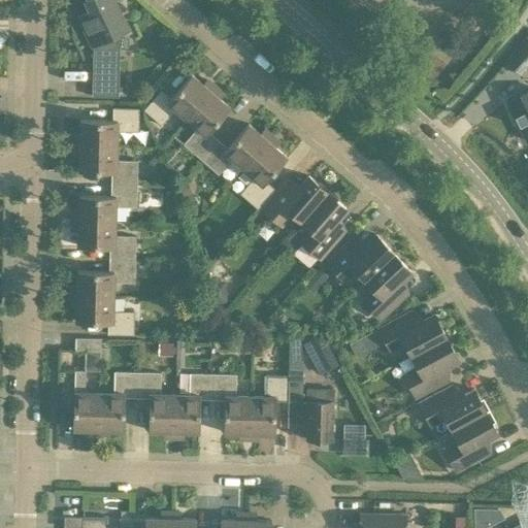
[(118,95),(120,33),(128,29),(113,0),(85,0),(92,14),(79,20),(93,47),(92,95),(118,95)]
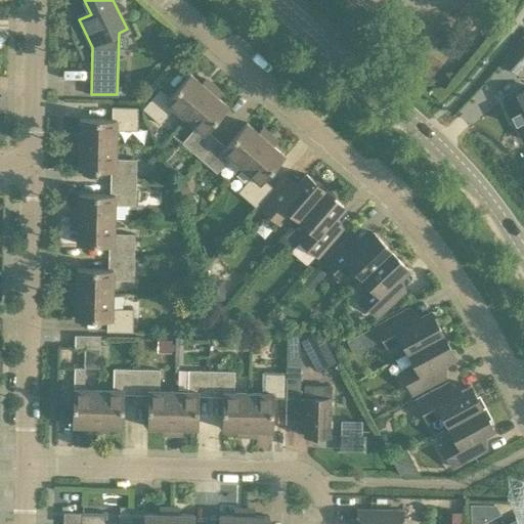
[(523,60),(513,51),(503,62),(504,63),(515,74),(523,63),(523,60)]
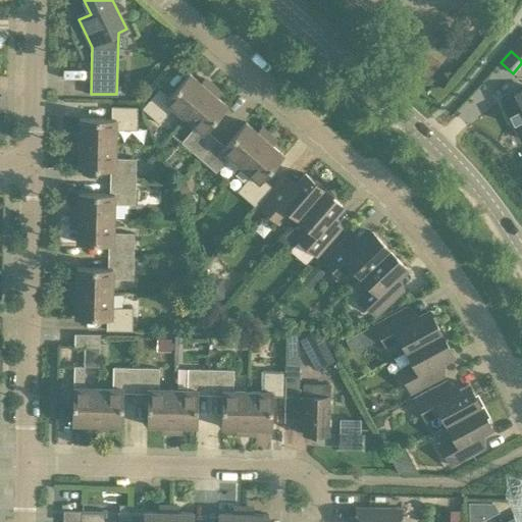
[(184,117),(211,86),(203,79),(200,83),(189,72),(167,98),(159,91),(144,108),(160,121),(172,108),(184,117)]
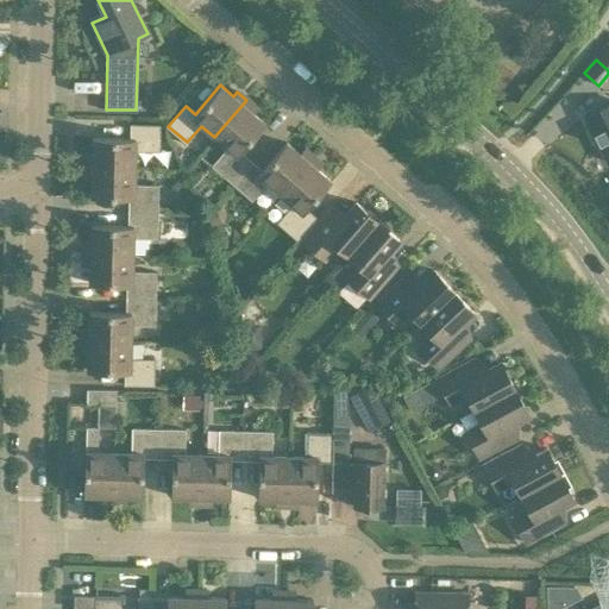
[(256,108),(246,100),(214,137),(226,149),(213,164),(233,182),(250,162),(240,154),(265,124),(252,113),(256,108)]
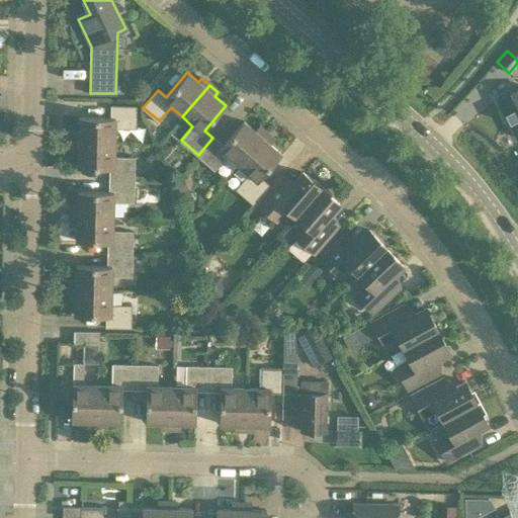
[(517,87),(497,98),(517,138),(517,137),(517,87)]
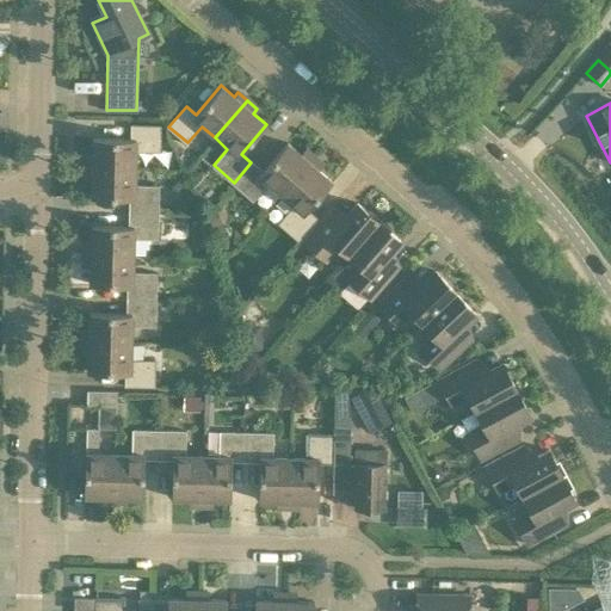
[(158,152),(159,127),(136,127),(136,140),(92,139),(92,155),(85,155),(85,168),(135,170),(135,150),(158,152)]
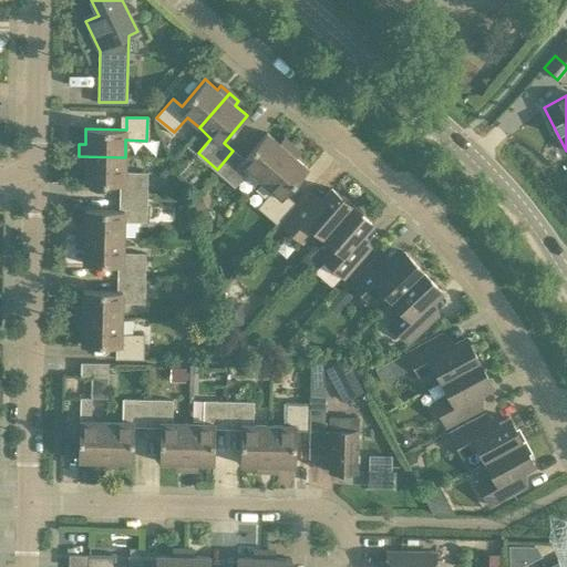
[(243,160),(233,151),(217,169),(236,185),(248,171),(260,182),(291,145),(282,138),(278,143),(266,133),(243,160)]
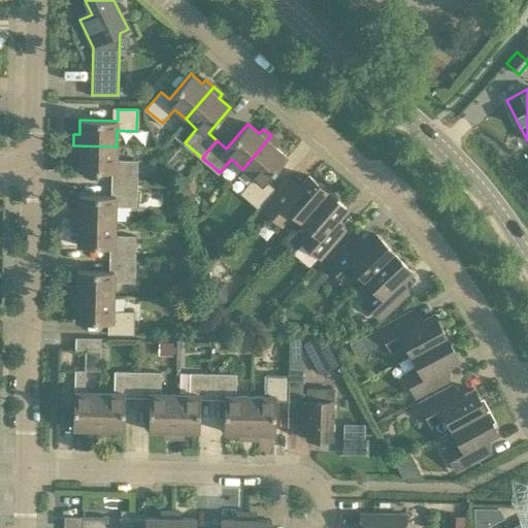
[(279,142),(271,135),(242,169),(254,178),(241,192),(258,206),(272,189),(265,183),(287,157),(275,147),(279,142)]
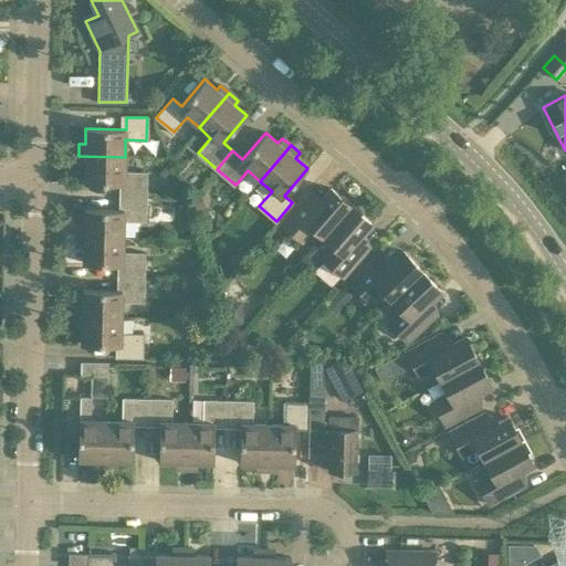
[(125,157),(79,156),(79,167),(84,167),(84,182),(124,184),(124,197),(145,197),(145,173),(125,173),(125,157)]
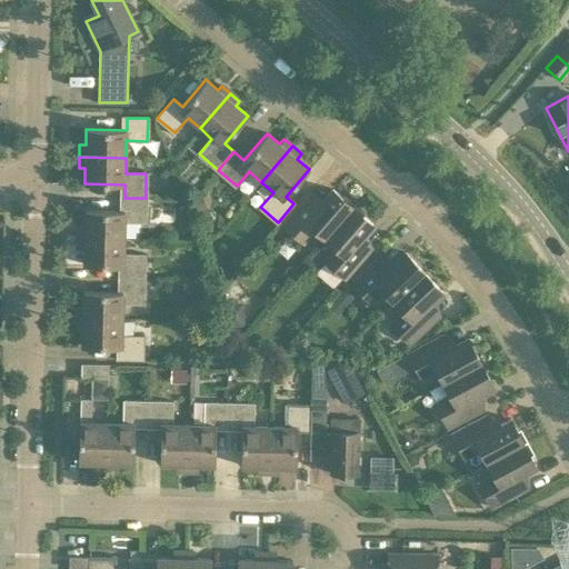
[(315,230),(322,238),(351,206),(331,189),(323,198),(309,195),(282,225),(303,243),(315,230)]
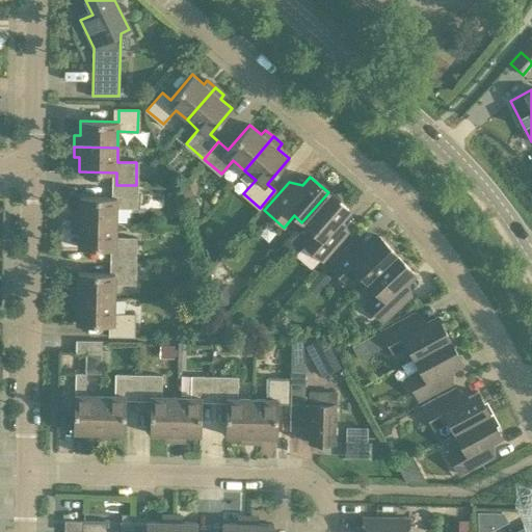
[(188,184),(180,188),(184,198),(192,194),(188,184)]
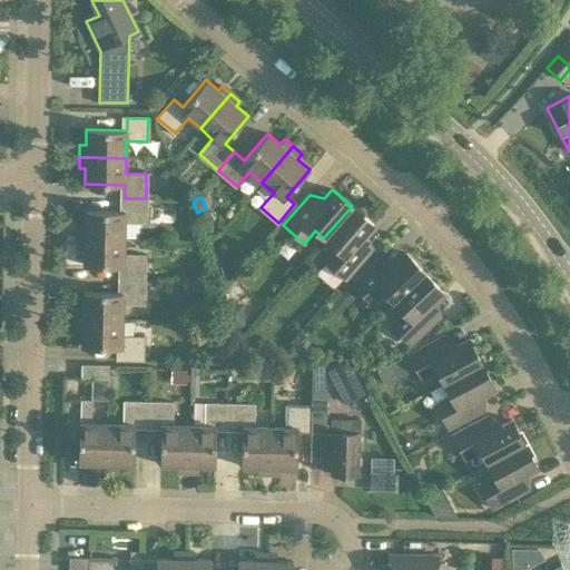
[(77,226),(77,238),(124,239),(125,222),(145,223),(146,198),(125,198),(125,212),(84,210),(84,227),(77,226)]
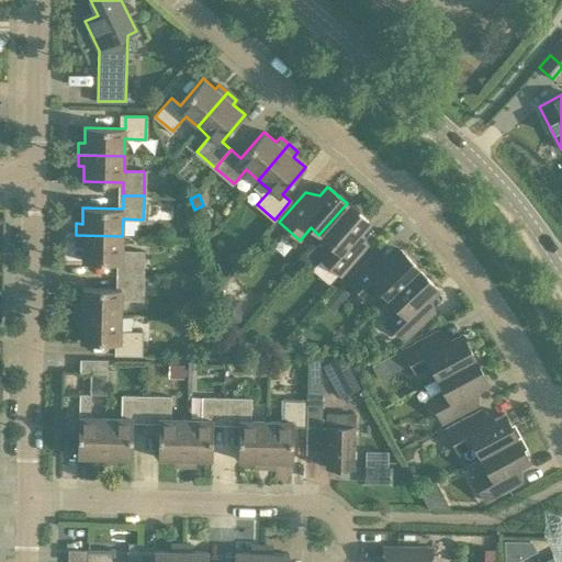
[(369,223),(347,203),(318,235),(330,245),(319,258),(340,276),(366,246),(360,232),(369,223)]
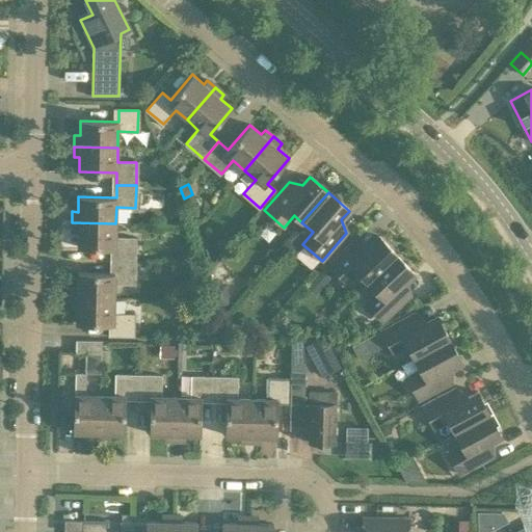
[(115,249),(115,261),(134,262),(134,238),(115,238),(115,223),(72,222),(72,233),(78,233),(77,248),(115,249)]
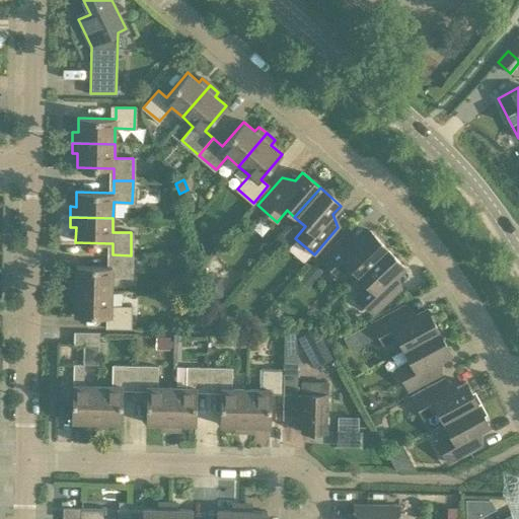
[(350,266),(357,274),(384,247),(368,230),(361,237),(347,233),(320,257),(339,277),(350,266)]
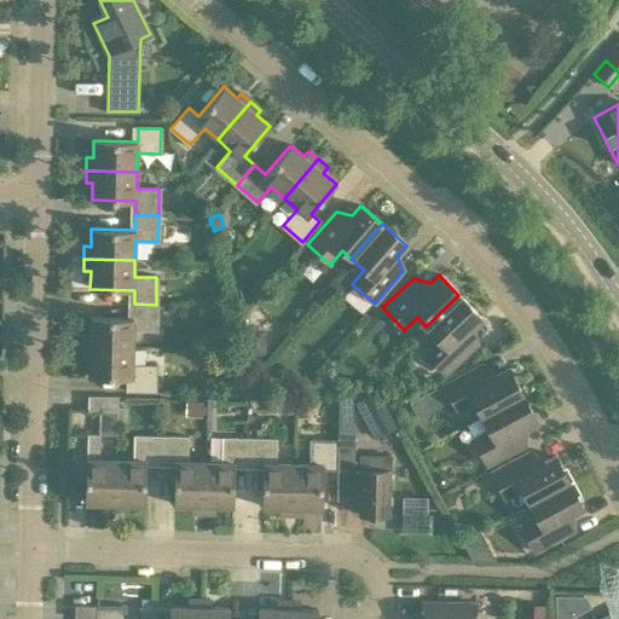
[(458,295),(426,327),(438,340),(424,352),(445,375),(476,345),(473,328),(482,319),(458,295)]
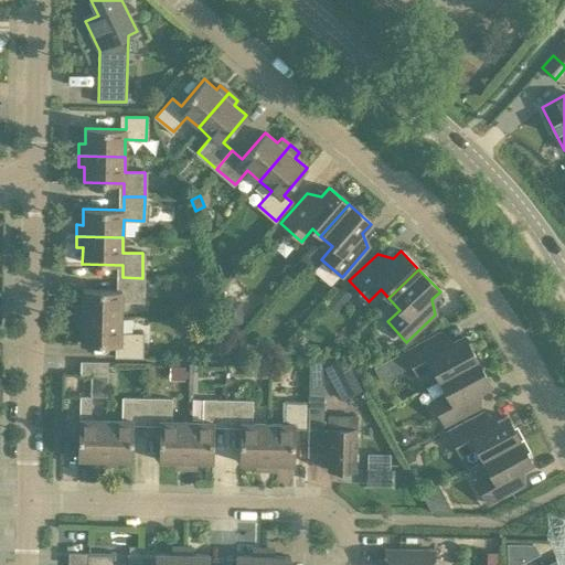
[(74,306),(74,317),(120,318),(121,301),(141,301),(142,278),(123,277),(121,290),(82,289),(82,306),(74,306)]
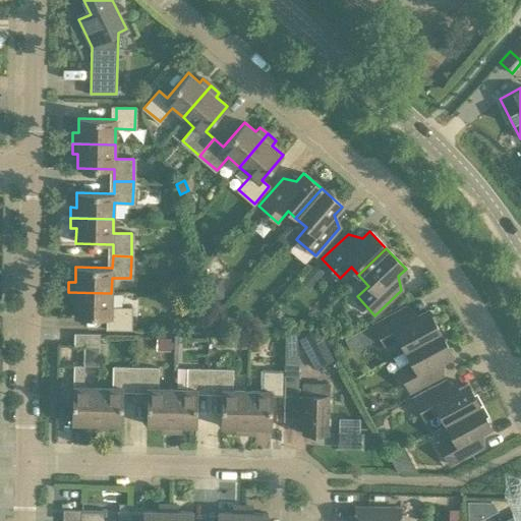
[(207,280),(209,300),(223,299),(221,279),(207,280)]
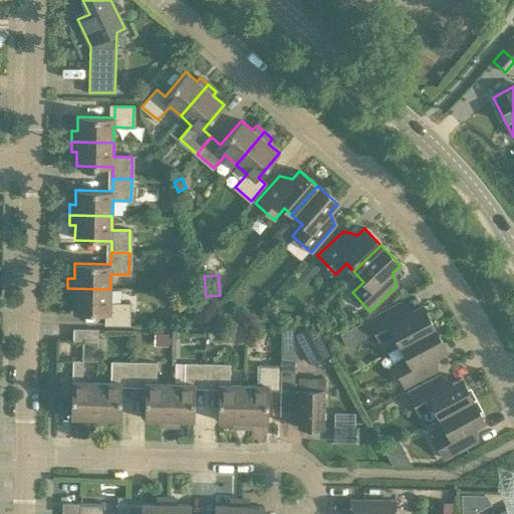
[(73,298),(73,313),(109,314),(109,324),(127,324),(129,303),(109,303),(109,289),(67,288),(67,298),(73,298)]
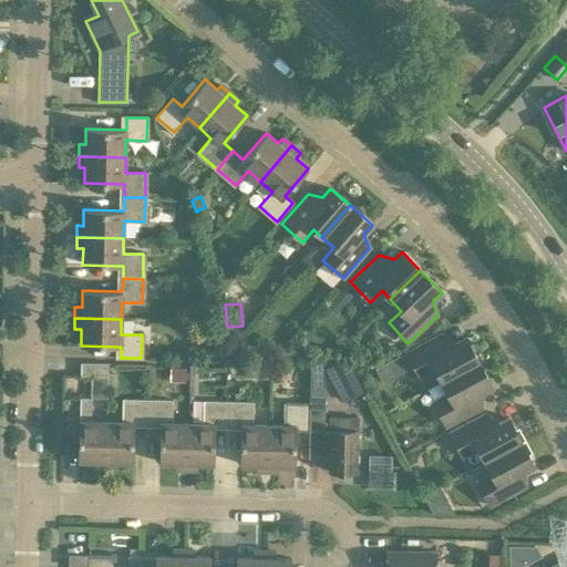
[(434,369),(441,382),(478,362),(465,337),(454,342),(441,334),(406,352),(420,378),(434,369)]
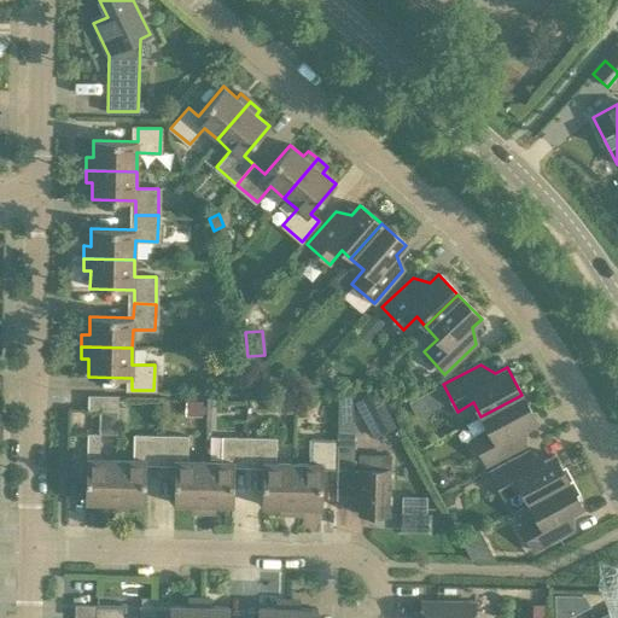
[(439,386),(427,392),(436,407),(447,401),(439,386)]
